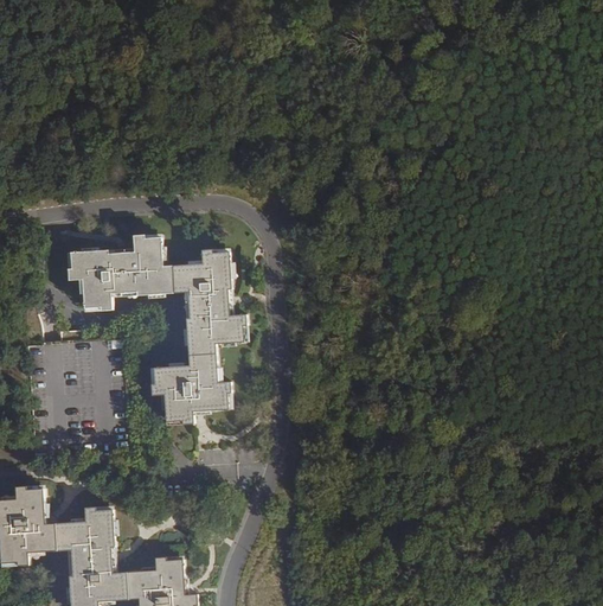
[(138,294),(177,293),(175,265),(162,266),(160,237),(145,237),(145,235),(133,235),(134,248),(134,252),(108,253),(108,249),(71,252),(72,268),(68,268),(69,279),(82,278),(84,307),(100,306),(101,310),(111,310),(110,297),(110,292),(136,291),(138,294)]
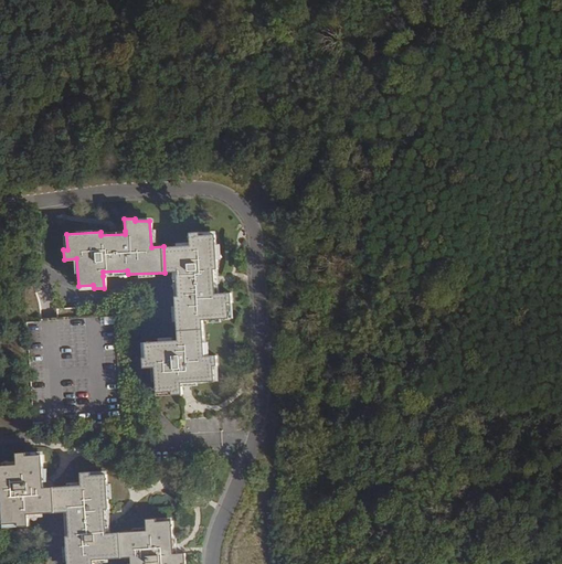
[(173,297),(177,333),(201,330),(200,319),(228,317),(226,302),(230,302),(229,293),(218,293),(213,294),(212,269),(215,269),(213,235),(199,235),(198,232),(188,233),(189,245),(163,246),(165,273),(171,272),(176,272),(177,296),(173,297)]
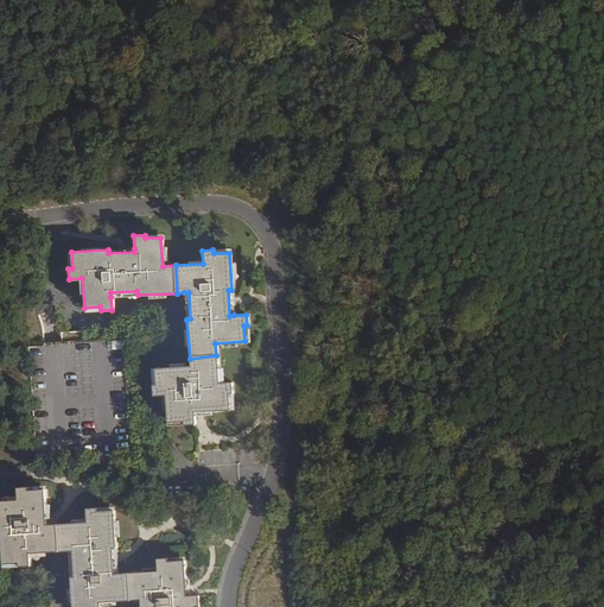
[(192,411),(228,410),(227,393),(231,393),(230,383),(218,383),(216,355),(190,359),(190,366),(153,367),(154,384),(151,385),(152,394),(164,394),(166,421),(182,421),(182,424),(194,424),(192,411)]
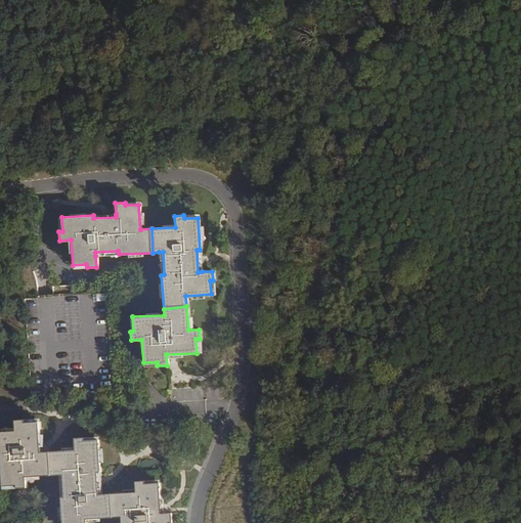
[(49,474),(49,450),(39,451),(37,421),(23,422),(23,419),(13,420),(14,430),(0,431),(0,469),(1,484),(15,484),(15,487),(25,486),(25,475),(49,474)]
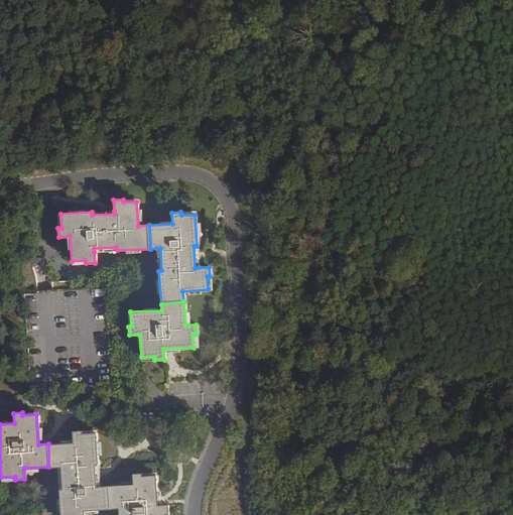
[(73,442),(48,443),(48,467),(56,467),(59,467),(61,488),(58,488),(59,514),(84,514),(84,509),(111,507),(110,485),(99,486),(95,486),(94,465),(98,465),(95,431),(81,432),(82,429),(72,430),(73,442)]
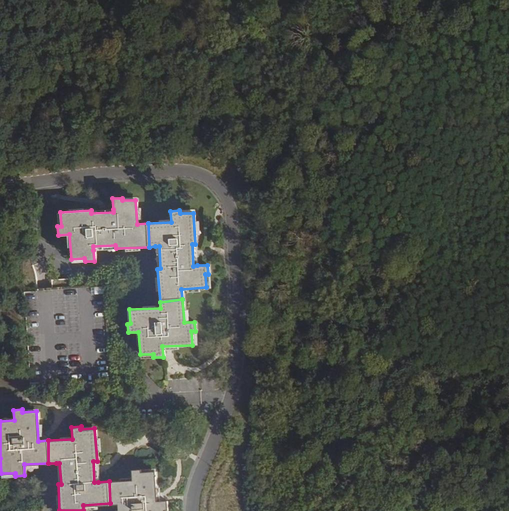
[(131,480),(109,481),(110,503),(117,503),(117,510),(163,510),(163,509),(166,508),(165,500),(156,501),(153,471),(140,471),(140,469),(130,469),(131,480)]
